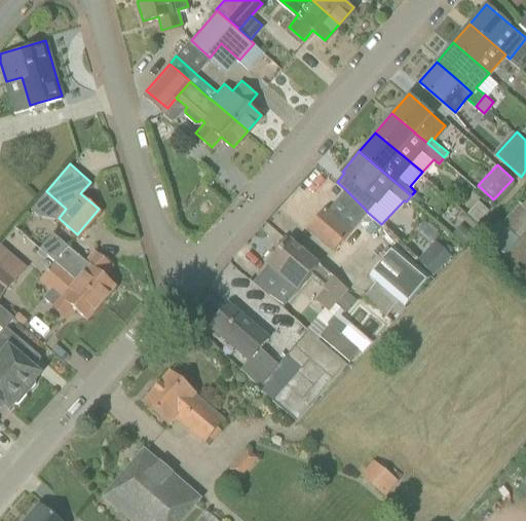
[(334,249),(366,211),(367,211),(344,188),(327,209),(325,206),(307,226),(334,249)]
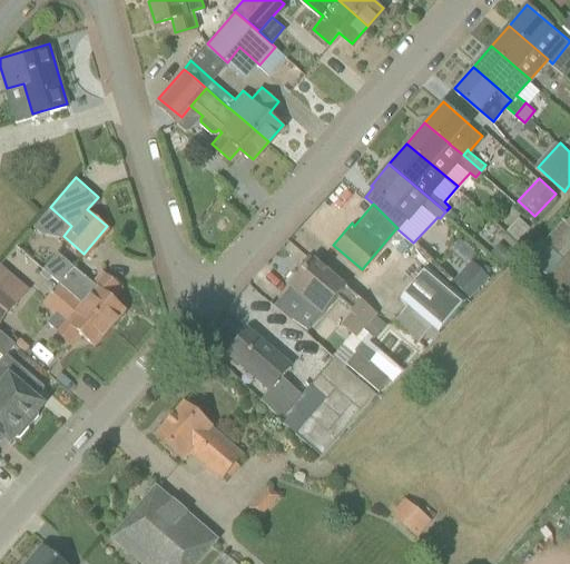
[(548,271),(552,267),(569,247),(569,214),(566,219),(563,217),(544,238),(540,235),(524,250),(548,271)]
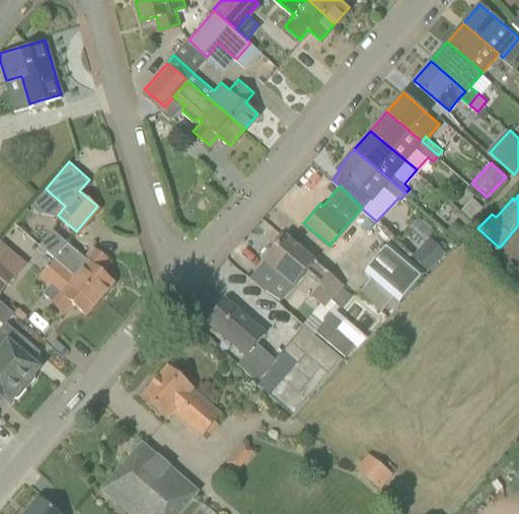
[(483,204),(473,196),(462,208),(471,216),(483,204)]
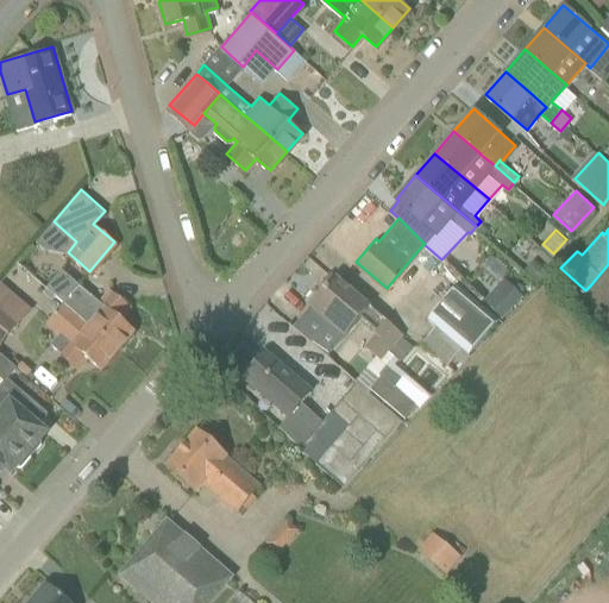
[(523,268),(538,281),(548,270),(534,256),(523,268)]
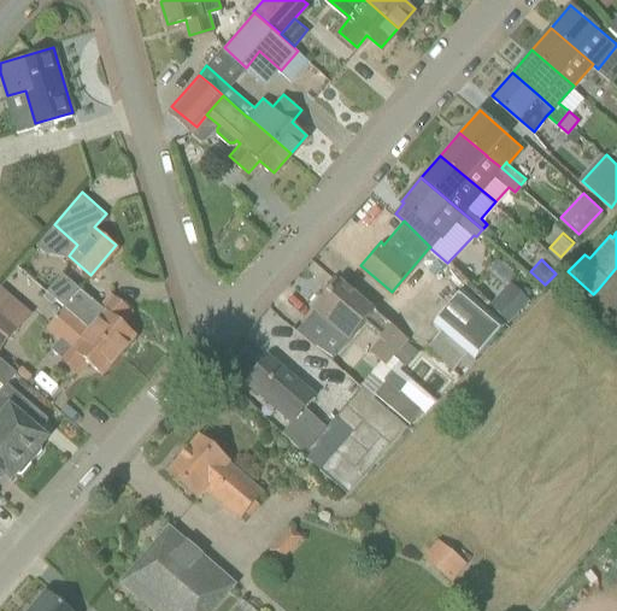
[(65,305),(66,304),(78,315),(77,315),(92,328),(93,327),(119,351),(135,333),(121,321),(130,309),(131,309),(112,292),(101,304),(81,287),(63,271),(47,289),(65,305)]
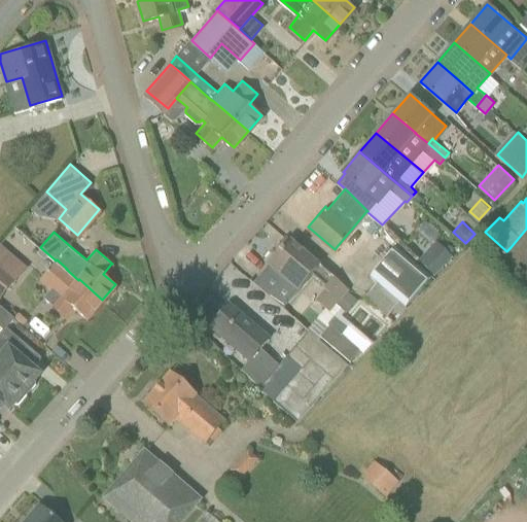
[(335,275),(285,233),(278,241),(283,245),(252,280),(283,307),(312,272),(326,283),(335,275)]
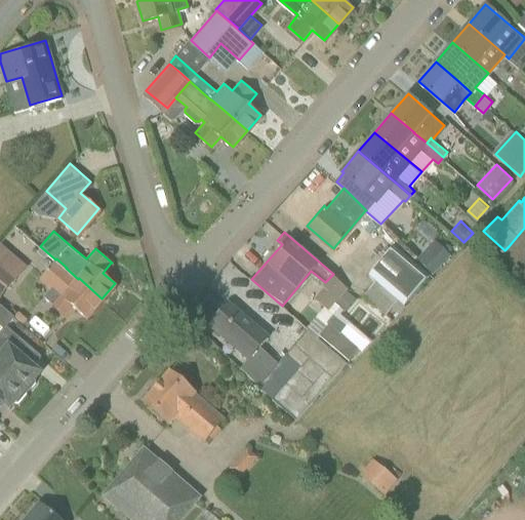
[(431,248),(428,246),(417,257),(433,272),(450,252),(437,241),(431,248)]
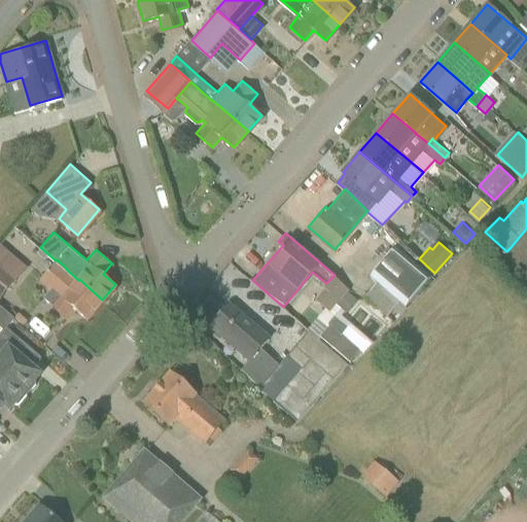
[(388,315),(400,301),(405,305),(431,275),(396,244),(370,275),(377,281),(365,294),(388,315)]
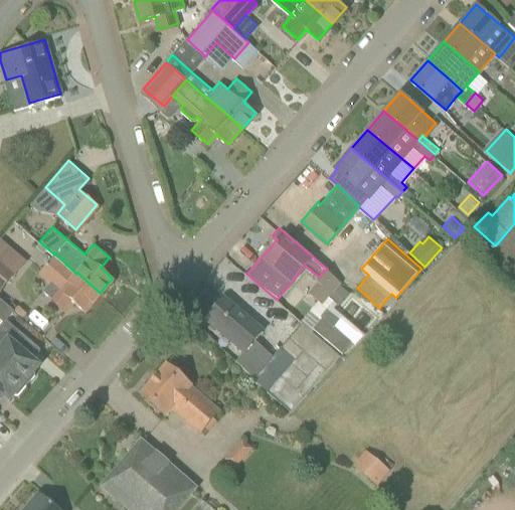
[(39,273),(49,282),(43,290),(49,295),(48,296),(64,310),(73,300),(86,310),(100,293),(77,273),(76,274),(64,263),(65,263),(55,253),(54,255),(48,263),(39,273)]
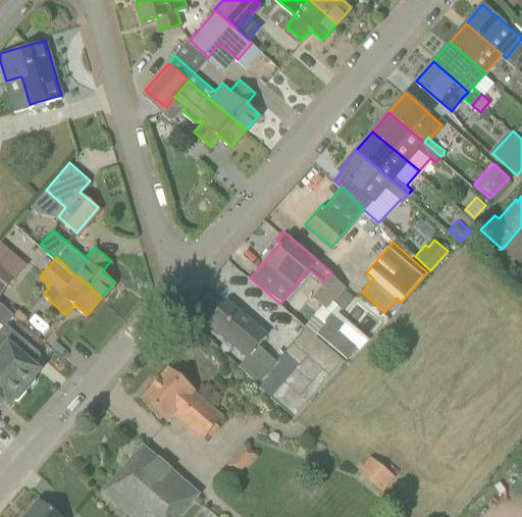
[(0,294),(17,273),(0,259),(0,294)]
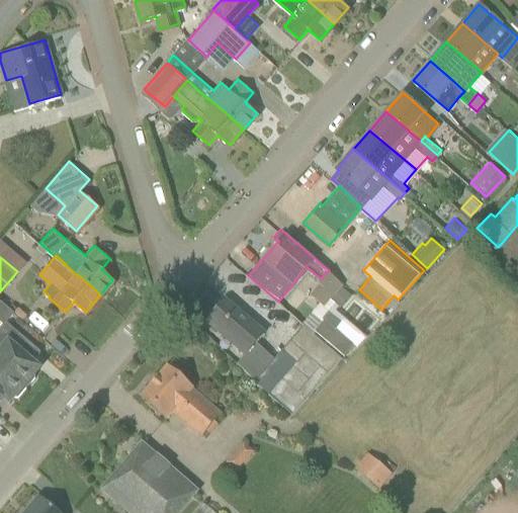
[(516,264),(509,257),(504,262),(511,269),(516,264)]
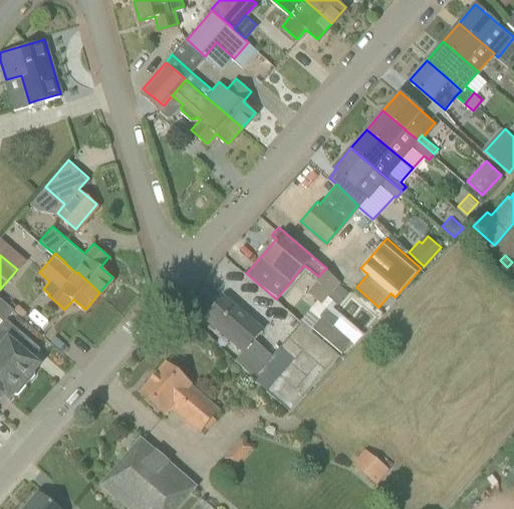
[(326,295),(338,281),(339,280),(326,268),(318,276),(316,279),(322,285),(314,295),(317,298),(321,301),(326,295)]
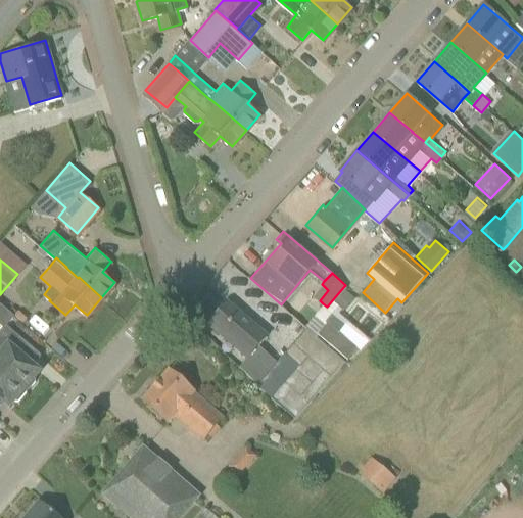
[(332,300),(338,305),(342,309),(353,295),(344,286),(332,300)]
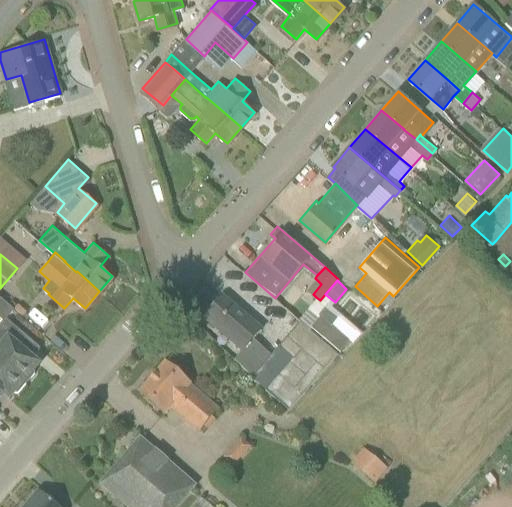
[(253,295),(292,329),(271,352),(260,342),(253,337),(261,327),(223,294),(205,315),(243,348),(234,358),(289,407),(338,352),(301,319),(299,320),(261,287),(253,295)]
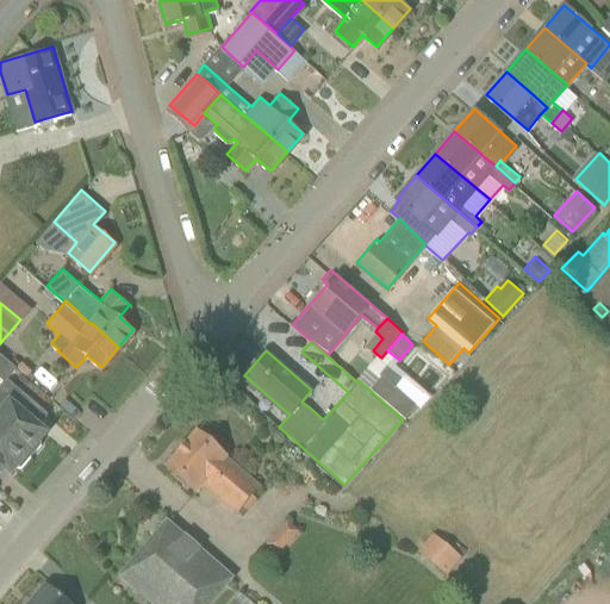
[(416,403),(396,385),(402,377),(387,363),(380,372),(381,374),(371,387),(404,416),(416,403)]
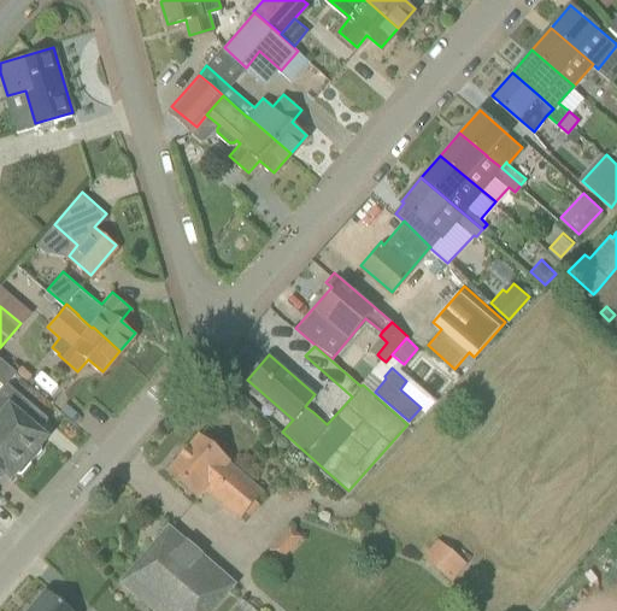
[(45,412),(6,380),(4,383),(0,387),(0,411),(3,412),(0,415),(0,430),(31,458),(42,446),(41,442),(47,435),(35,424),(45,412)]
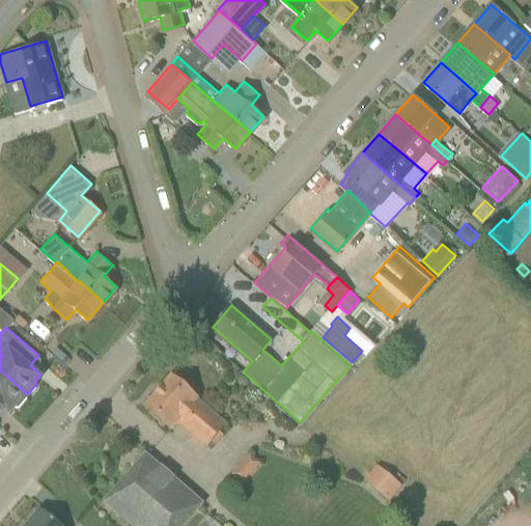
[(0,402),(9,411),(15,405),(19,406),(27,394),(0,370),(0,402)]
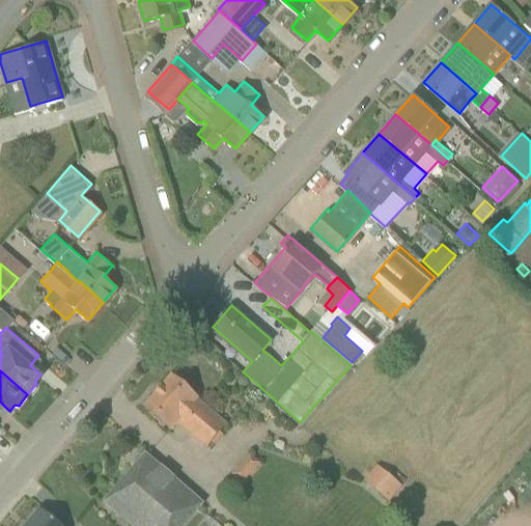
[(196,394),(171,374),(145,405),(170,426),(176,418),(205,443),(224,421),(195,395),(196,394)]
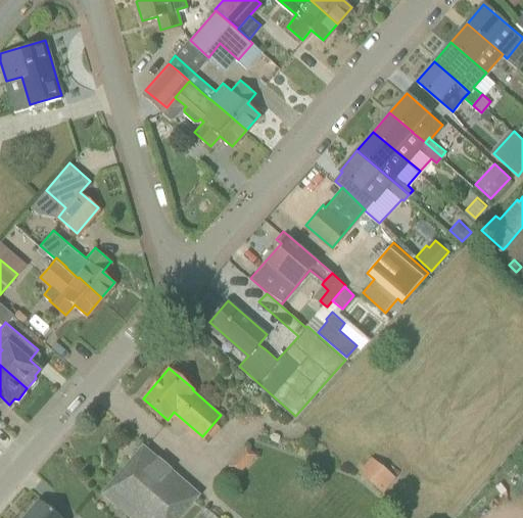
[(134,517),(176,517),(198,492),(143,445),(104,491),(134,517)]
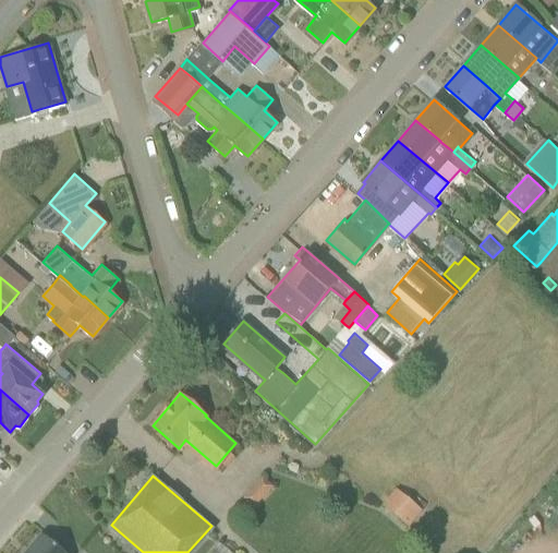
[(258,476),(247,492),(259,501),(270,484),(258,476)]
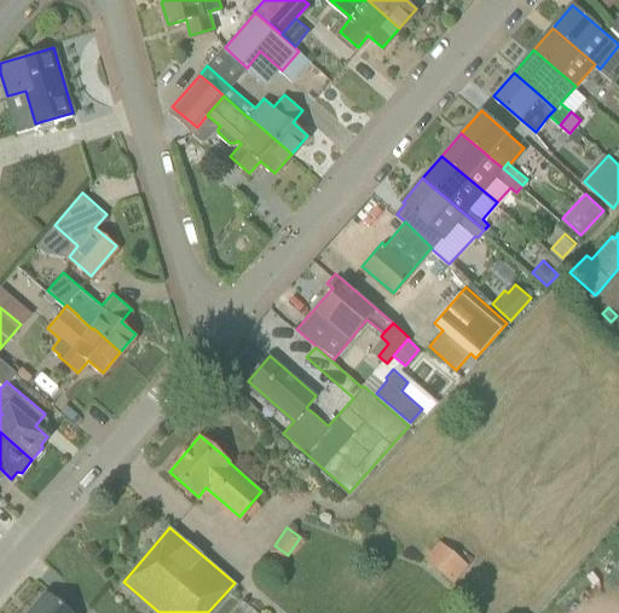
[(453,580),(468,562),(438,538),(423,556),(453,580)]
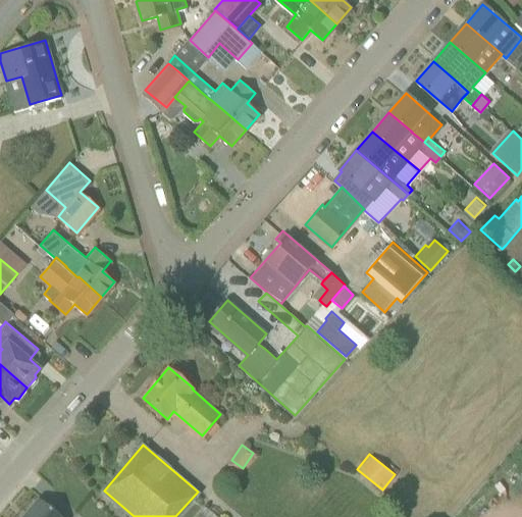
[(59,516),(39,499),(22,516),(59,516)]
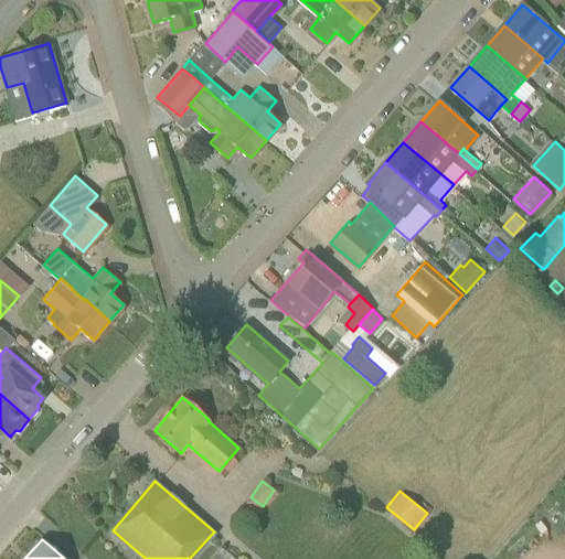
[(238,558),(225,549),(217,558),(238,558)]
